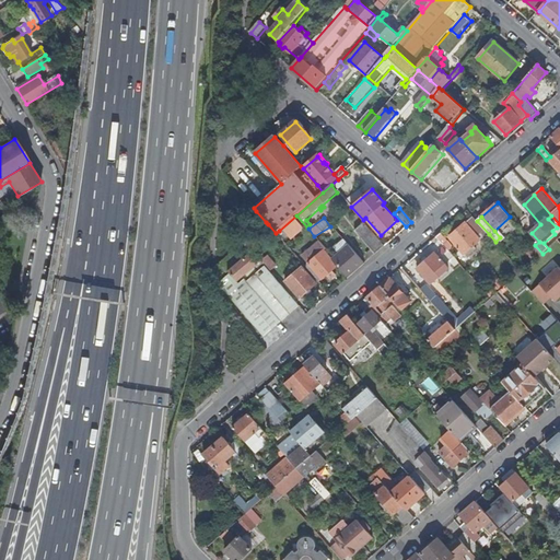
[(478,249),(475,246),(489,234),(477,221),(474,218),(450,238),(465,256),(466,254),(469,258),(478,249)]
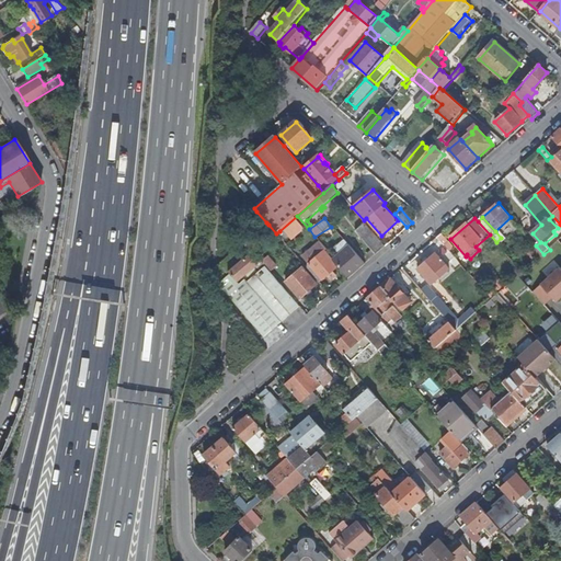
[(296,220),(283,230),(290,239),(302,228),(296,220)]
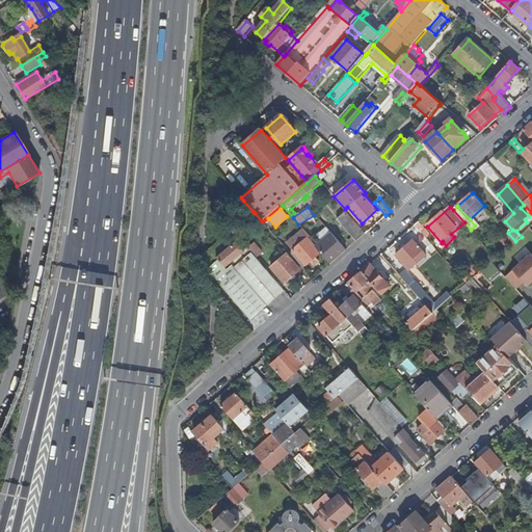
[(365,233),(345,211),(339,217),(354,234),(349,239),(353,243),(365,233)]
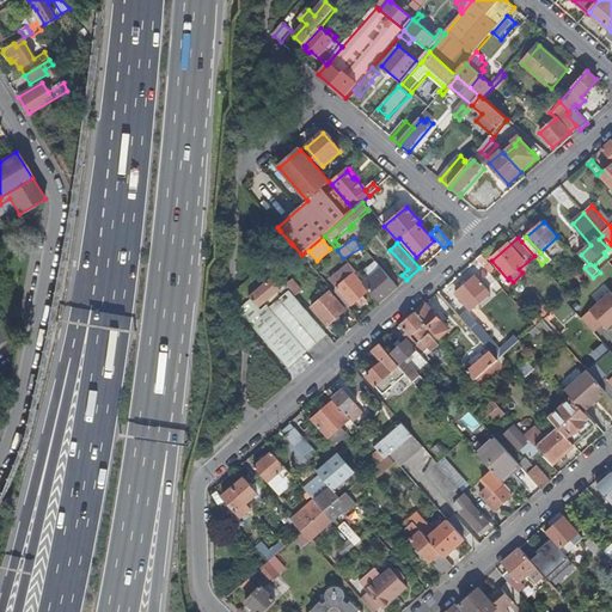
[(490,264),(483,256),(478,261),(485,268),(490,264)]
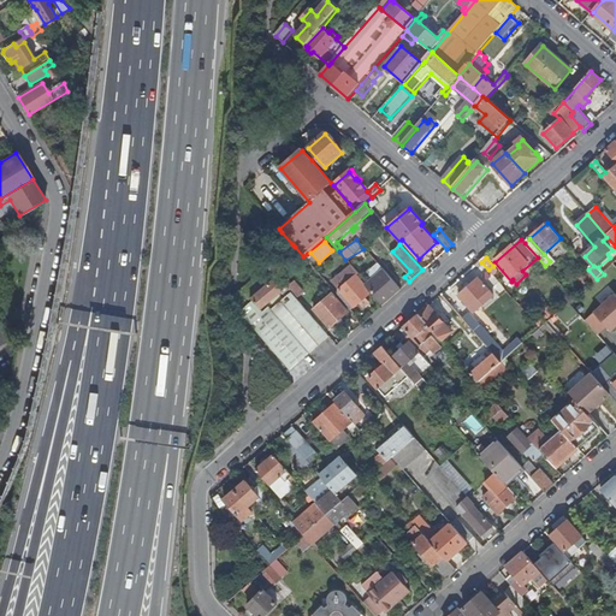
[(383,270),(378,264),(367,273),(372,279),(383,270)]
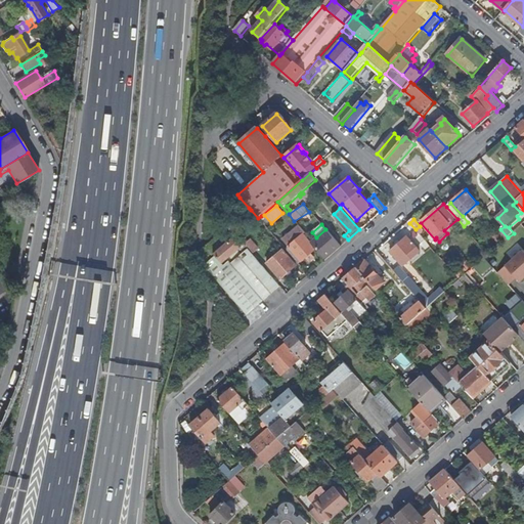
[(237,236),(230,229),(200,254),(207,263),(216,255),(217,257),(259,305),(280,287),(253,255),(245,246),(242,243),(239,239),(237,236)]
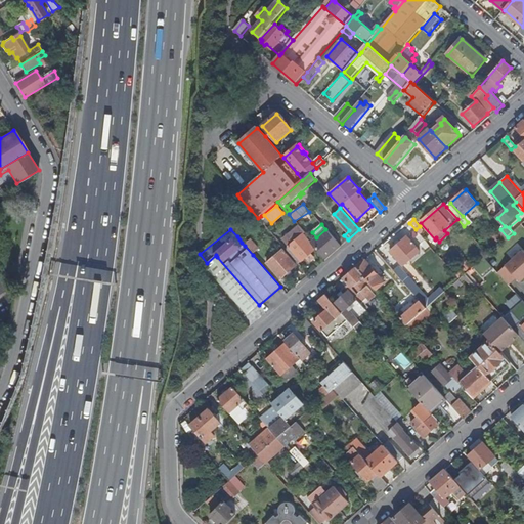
[(325,261),(341,247),(325,229),(316,237),(310,243),(315,249),(325,261)]
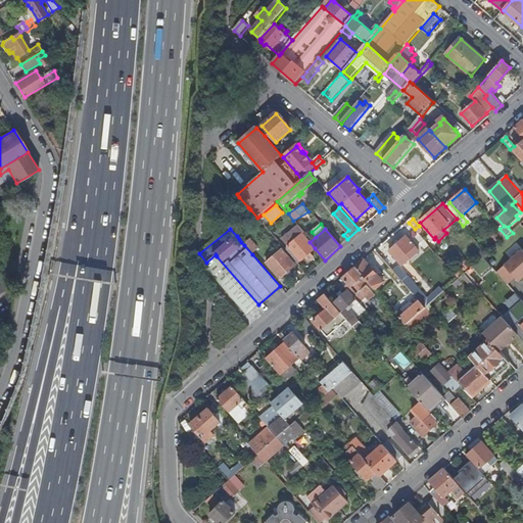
[(501,243),(507,237),(500,229),(492,235),(501,243)]
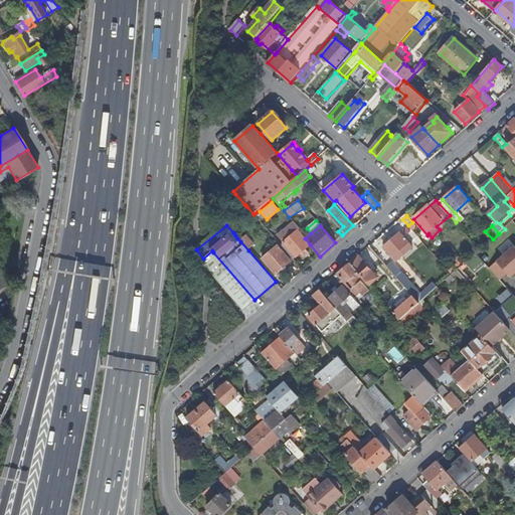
[(297,226),(293,229),(296,232),(284,243),(296,258),(301,253),(305,249),(310,244),(305,238),(298,230),(300,229),(297,226)]
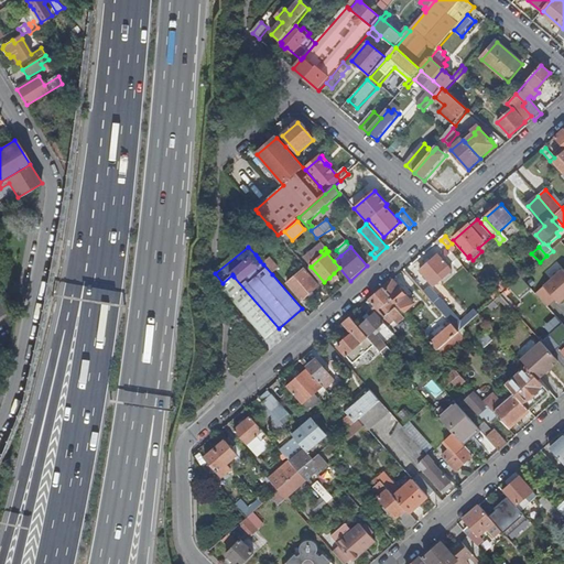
[(422,271),(436,288),(447,277),(443,271),(448,267),(440,256),(422,271)]
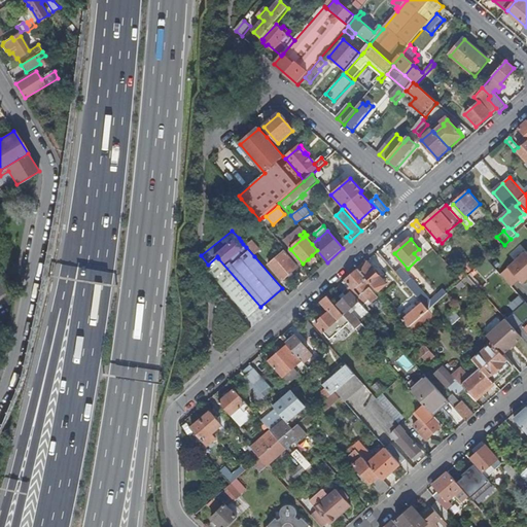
[(252,242),(246,247),(254,256),(260,251),(252,242)]
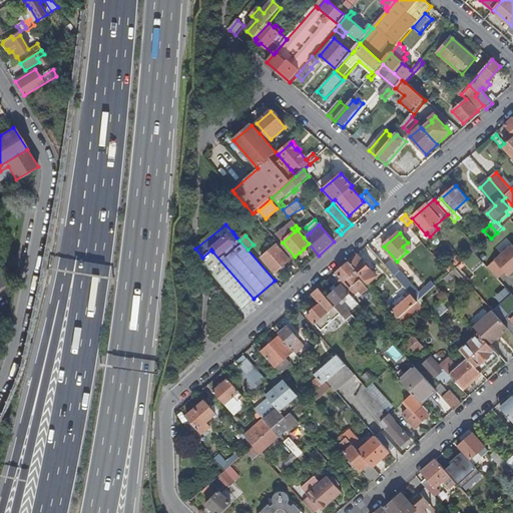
[(474,253),(475,252),(479,249),(472,241),(466,246),(473,254),(474,253)]
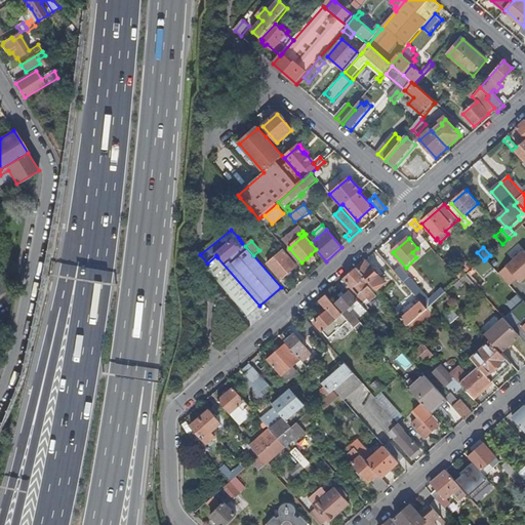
[(524,250),(499,274),(511,286),(519,279),(522,283),(524,280),(524,250)]
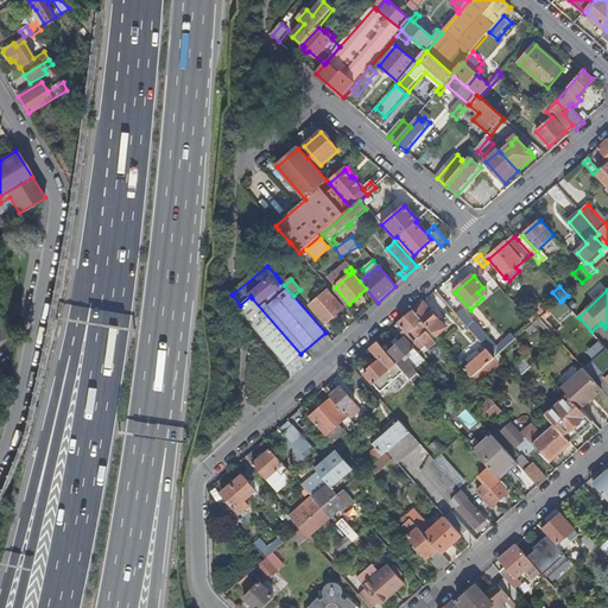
[(310,308),(325,325),(344,309),(329,292),(310,308)]
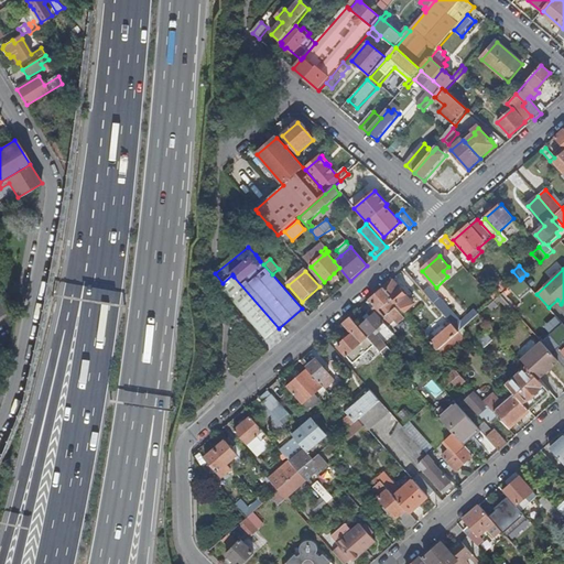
[(223,286),(219,290),(227,299),(230,296),(268,338),(279,328),(234,277),(223,286)]
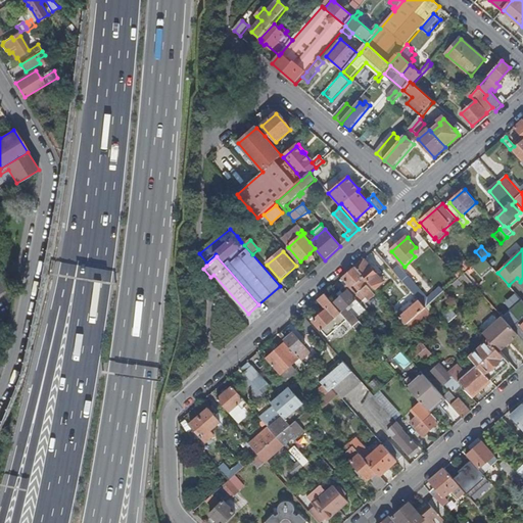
[(480,279),(491,269),(483,258),(482,259),(465,275),(468,279),(475,273),(480,279)]
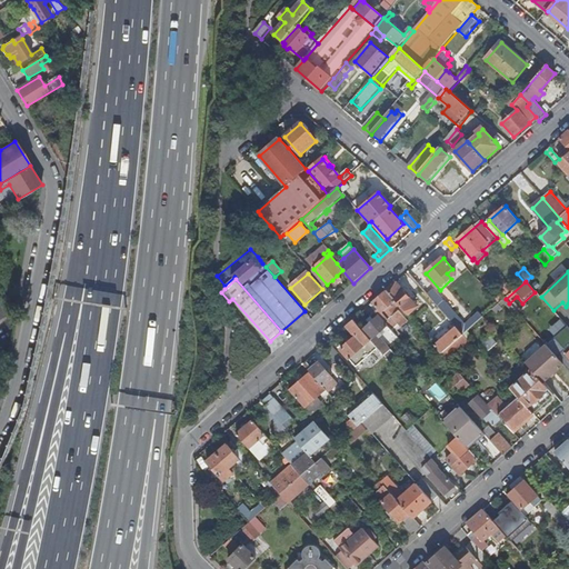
[(388,291),(410,316),(413,320),(417,318),(412,312),(418,307),(397,283),(388,291)]
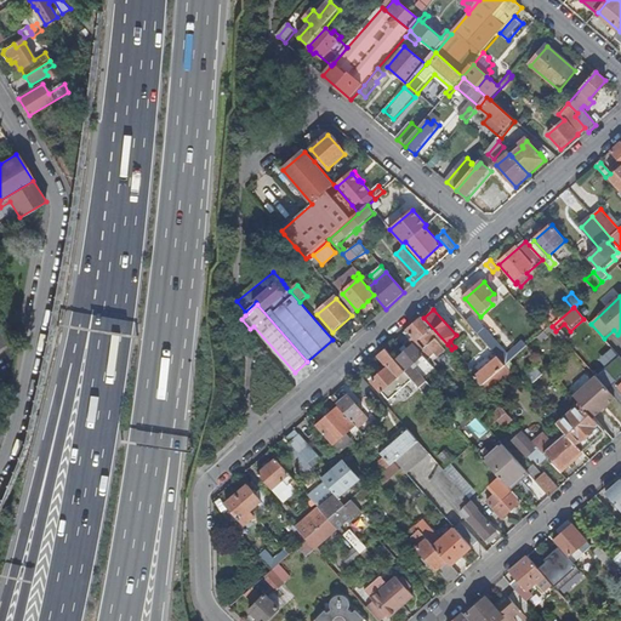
[(468,312),(465,314),(463,312),(461,314),(468,323),(474,318),(468,312)]
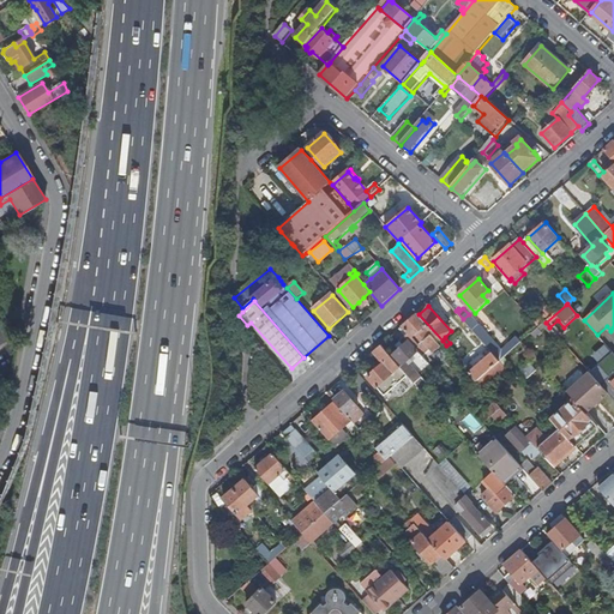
[(443,341),(419,314),(401,331),(410,342),(426,359),(428,356),(431,356),(434,354),(434,353),(441,345),(439,343),(443,341)]
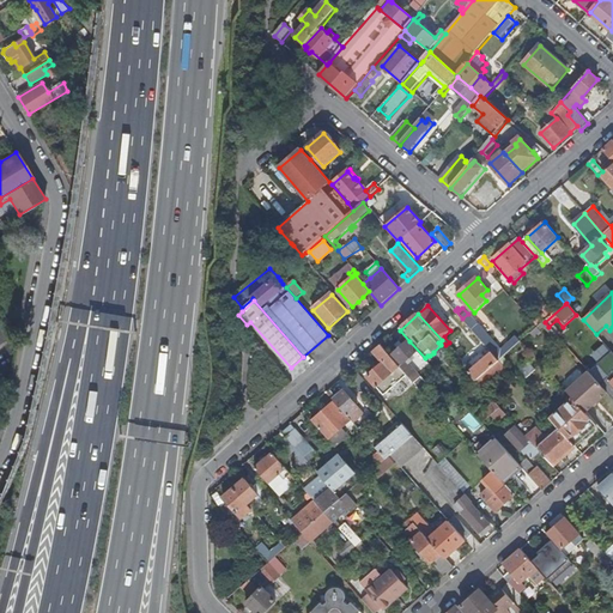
[(0,346),(10,341),(0,322),(0,346)]
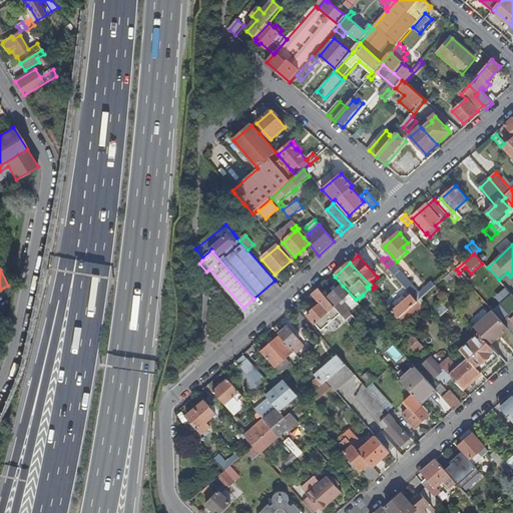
[(454,280),(450,275),(445,280),(449,285),(454,280)]
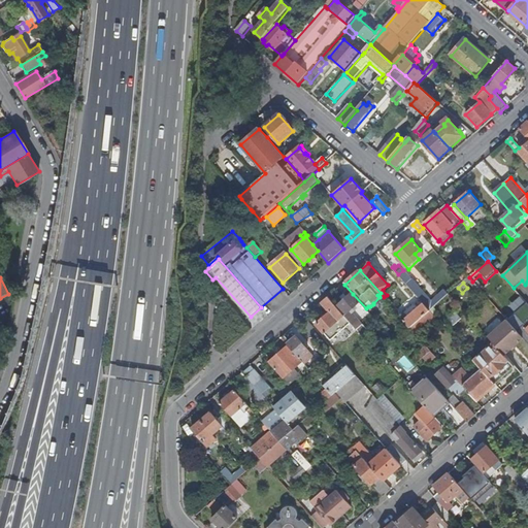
[(358,330),(363,325),(360,322),(370,314),(366,308),(353,294),(339,305),(340,306),(348,315),(345,317),(352,323),(358,330)]
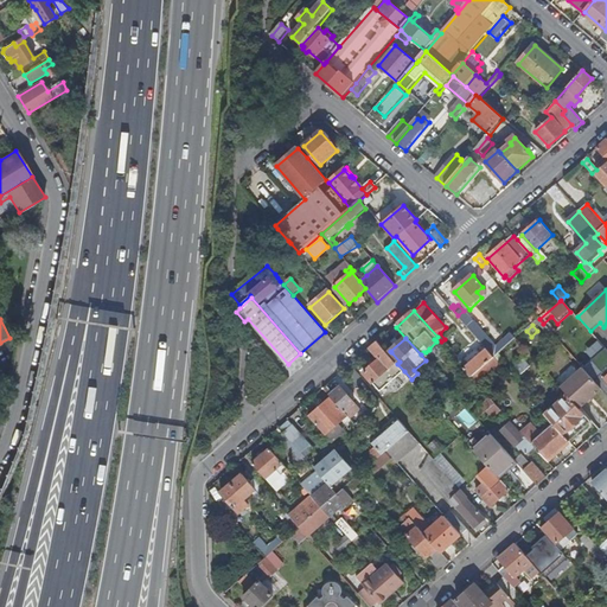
[(389,355),(378,343),(371,349),(381,359),(365,374),(381,391),(396,378),(404,371),(397,364),(389,355)]
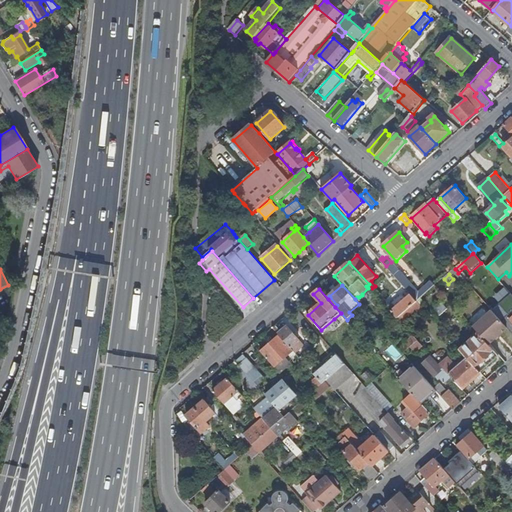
[(414,298),(417,302),(424,296),(420,292),(414,298)]
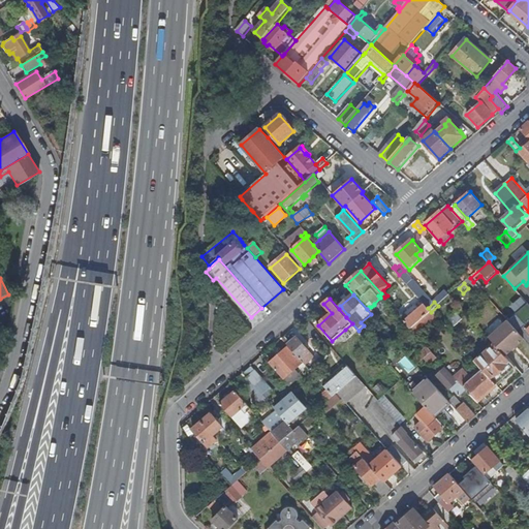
[(412,329),(431,312),(428,308),(425,304),(421,308),(416,304),(407,313),(410,317),(405,321),(412,329)]
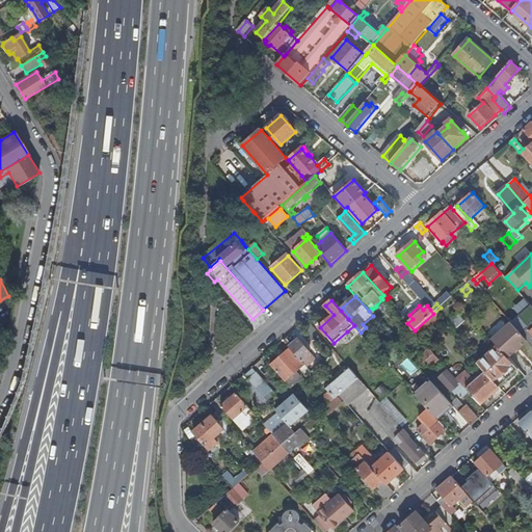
[(531,306),(519,318),(531,331),(531,330),(531,306)]
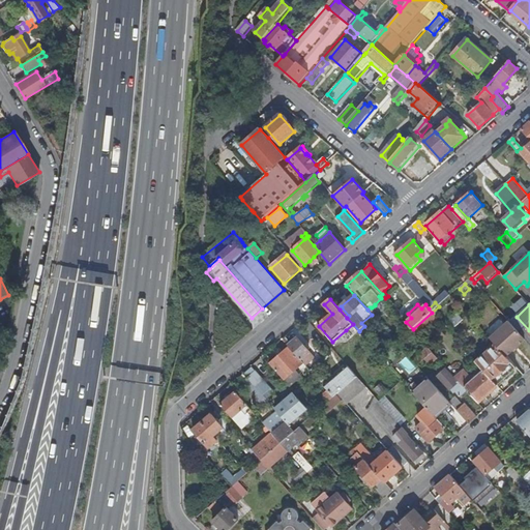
[(347,318),(349,316),(342,307),(340,310),(347,318)]
